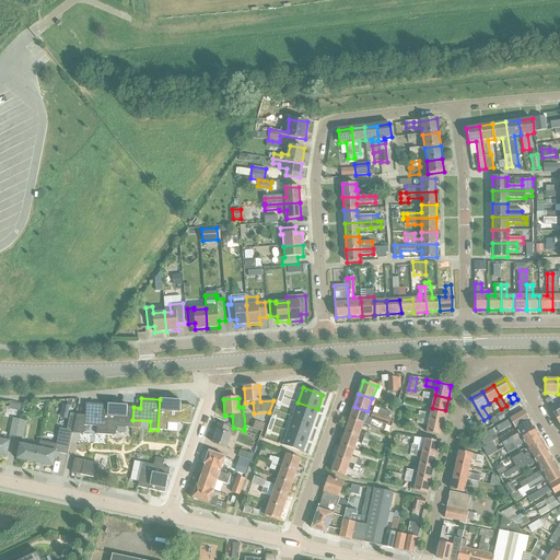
[(546,400),(549,407),(555,404),(550,398),(546,400)]
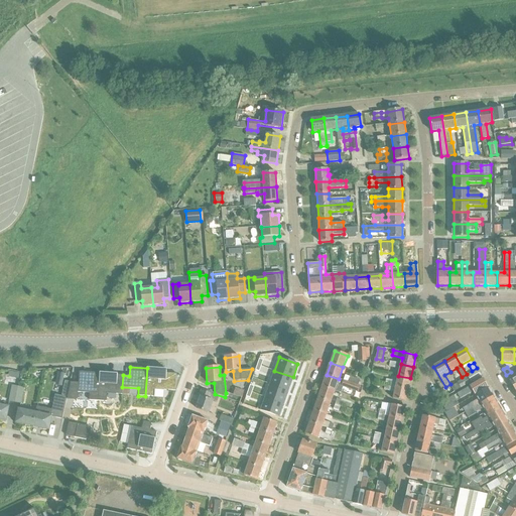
[(147,368),(145,396),(153,397),(153,389),(175,391),(176,374),(166,373),(167,370),(147,368)]
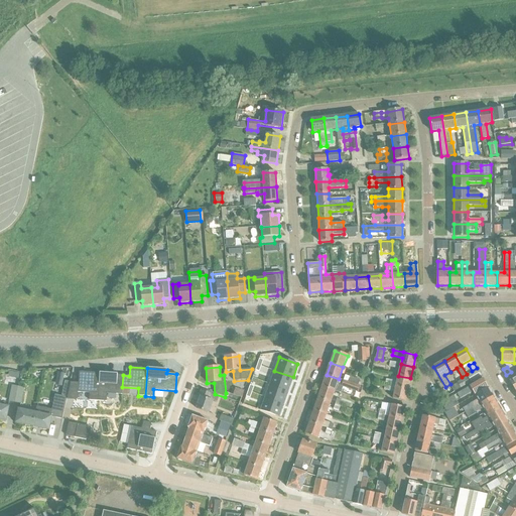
[(468,376),(471,381),(481,375),(478,370),(468,376)]
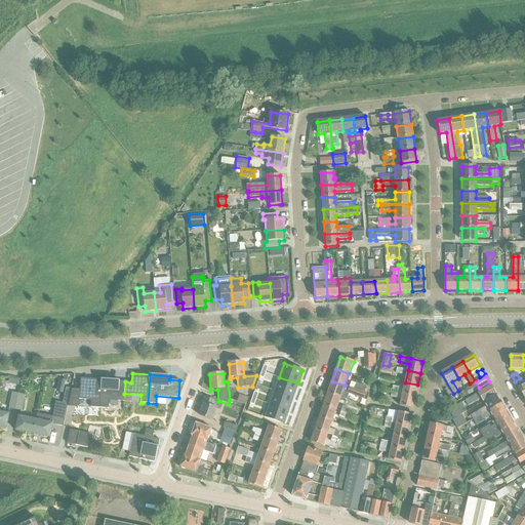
[(279,377),(275,391),(293,397),(298,384),(279,377)]
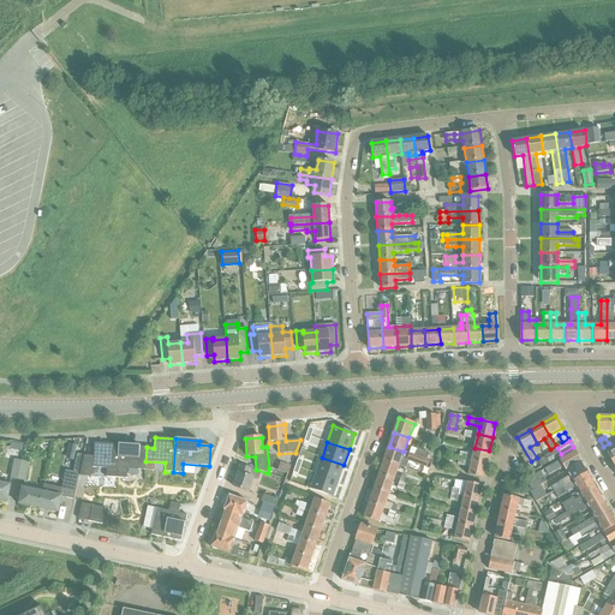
[(614,442),(604,448),(608,454),(614,467),(614,442)]
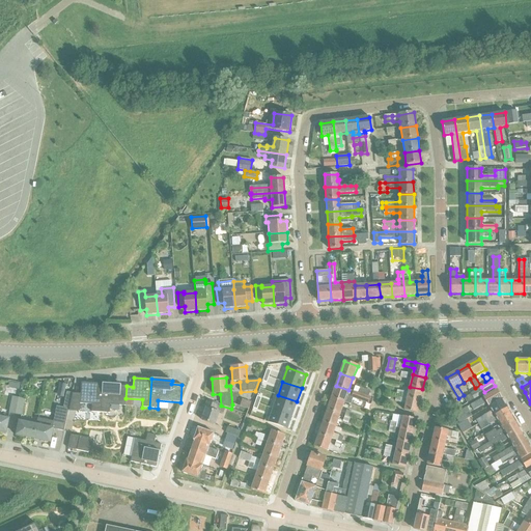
[(73,393),(68,411),(80,412),(80,403),(92,404),(91,412),(101,413),(102,384),(81,383),(81,394),(73,393)]
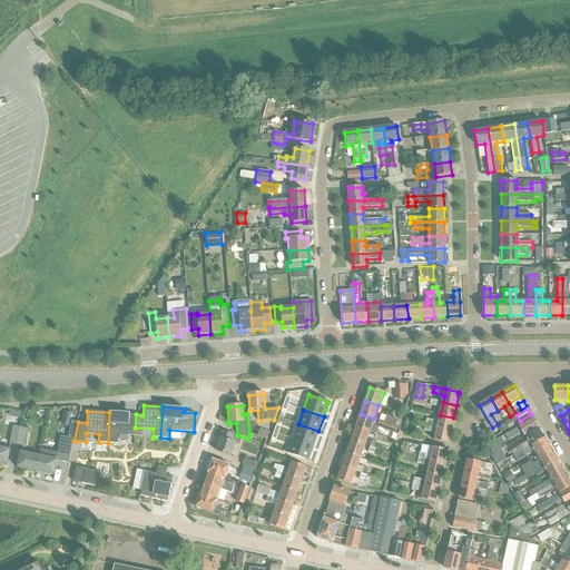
[(109,412),(108,443),(118,444),(118,434),(135,436),(135,428),(136,414),(130,414),(130,413),(109,412)]
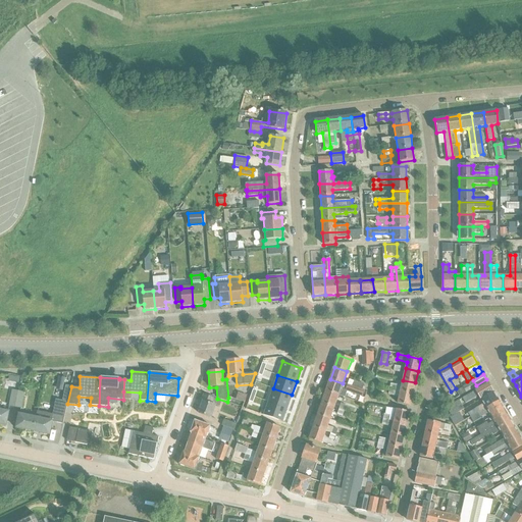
[(330,379),(326,390),(338,396),(345,398),(347,392),(362,397),(364,390),(362,389),(348,384),(343,383),(330,379)]
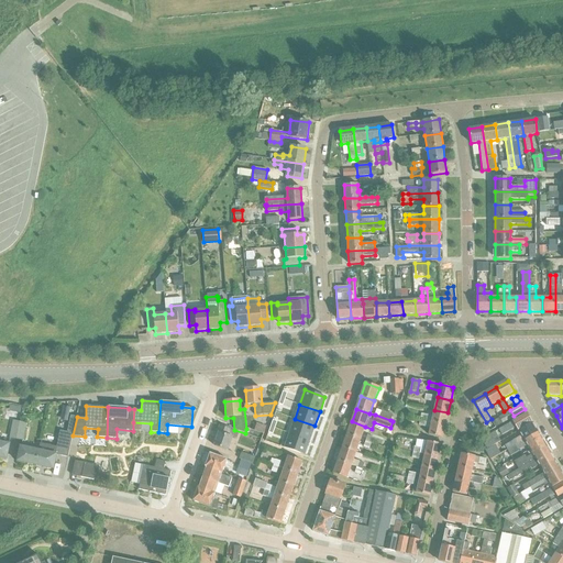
[(377,409),(375,415),(390,420),(393,415),(377,409)]
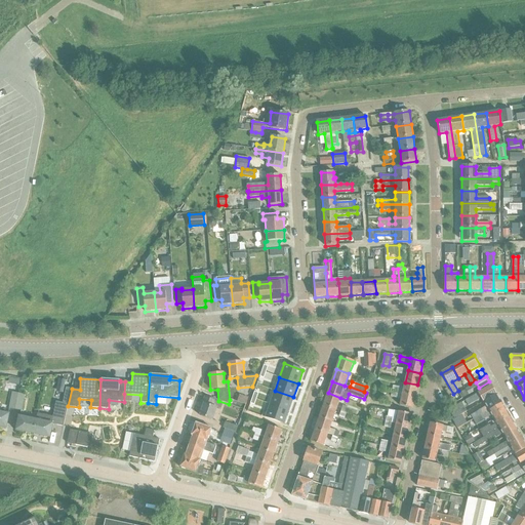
[(394,386),(393,392),(403,394),(415,397),(417,385),(405,382),(404,389),(394,386)]
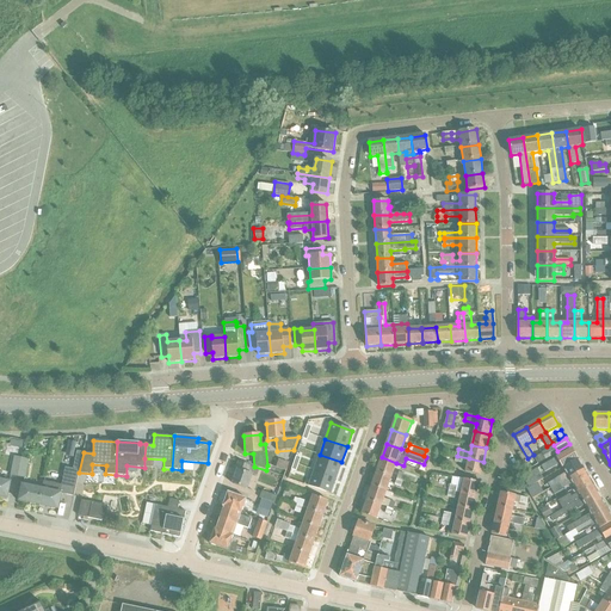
[(542,452),(545,460),(556,454),(551,446),(542,452)]
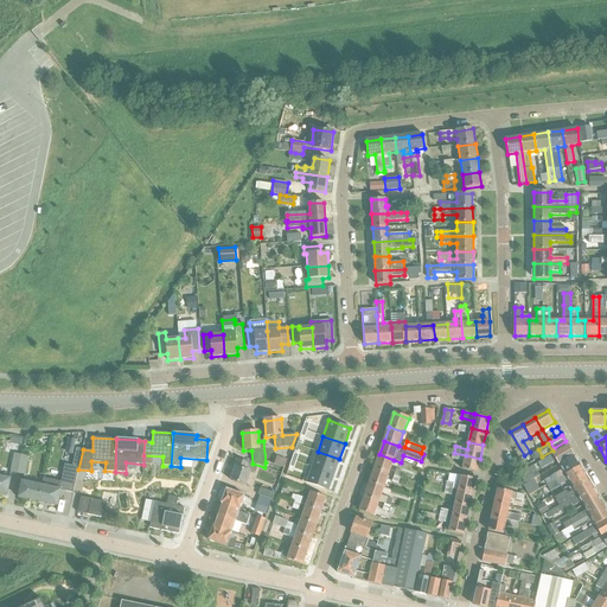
[(555,459),(558,465),(574,457),(568,446),(553,455),(538,464),(542,468),(554,461),(553,461),(555,459)]
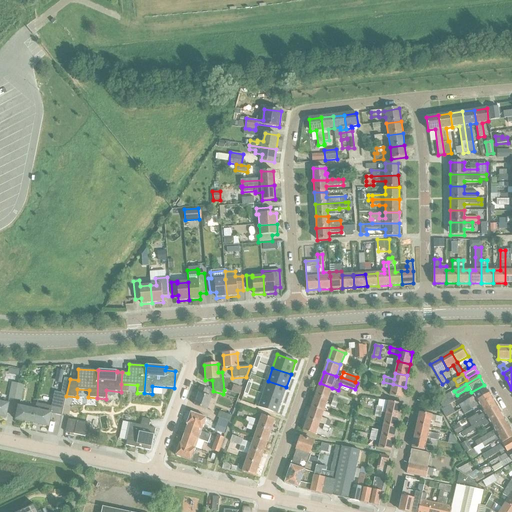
[(53,407),(51,414),(52,414),(61,416),(69,379),(65,378),(62,393),(56,392),(52,406),(52,407),(53,407)]
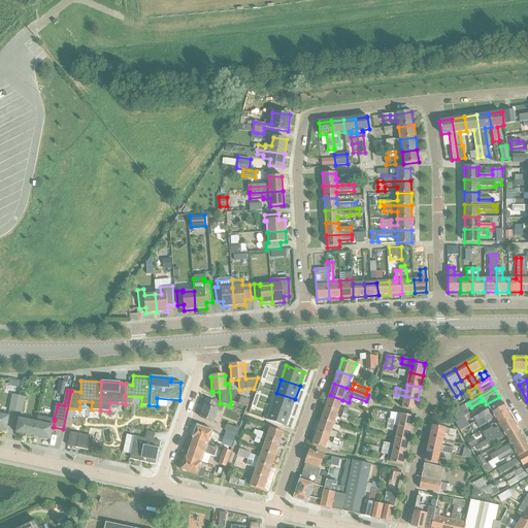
[(276,393),(271,406),(291,413),(295,399),(276,393)]
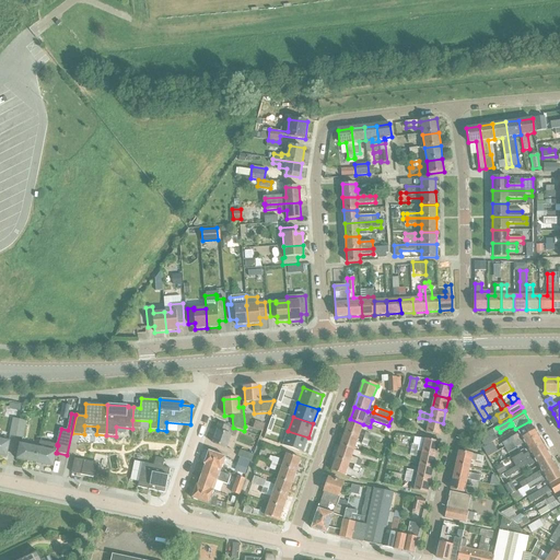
[(490,420),(489,420),(490,421),(492,426),(499,422),(496,417),(490,420)]
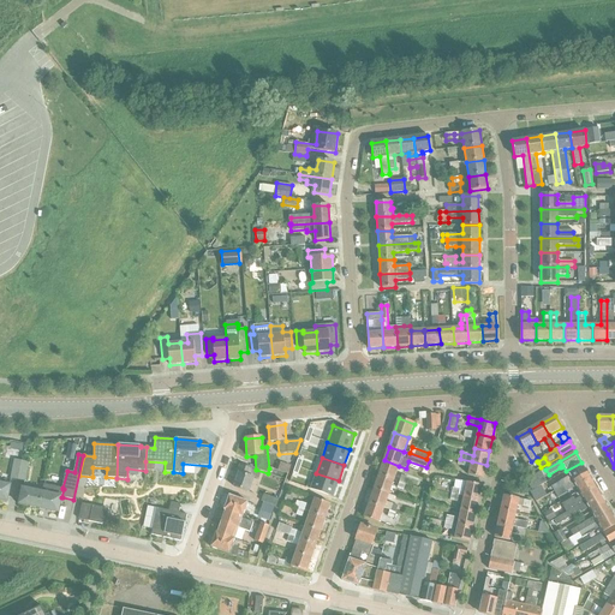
[(460,459),(459,465),(471,467),(469,476),(483,478),(487,465),(472,461),(460,459)]
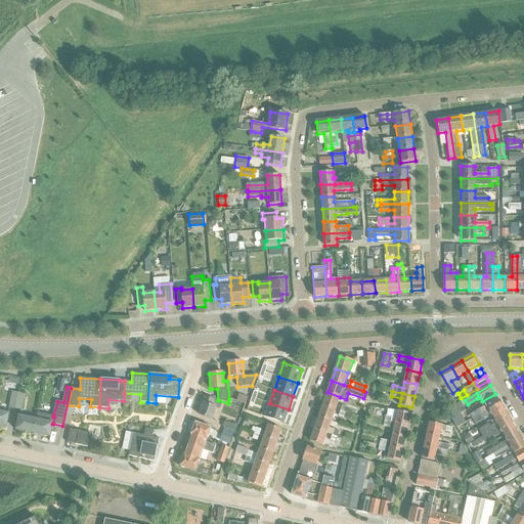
[(9,407),(15,408),(18,393),(12,392),(9,407)]
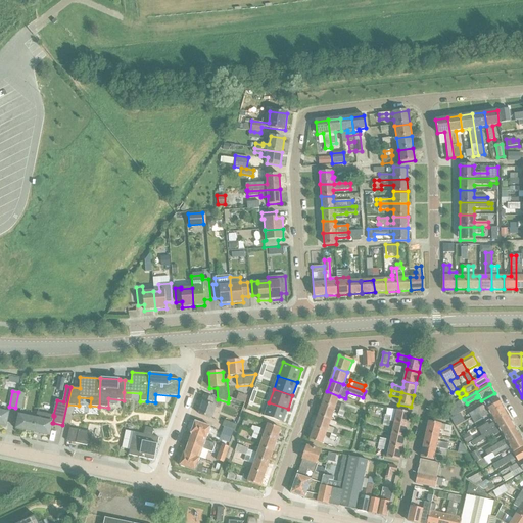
[(327,391),(323,403),(335,409),(339,396),(327,391)]
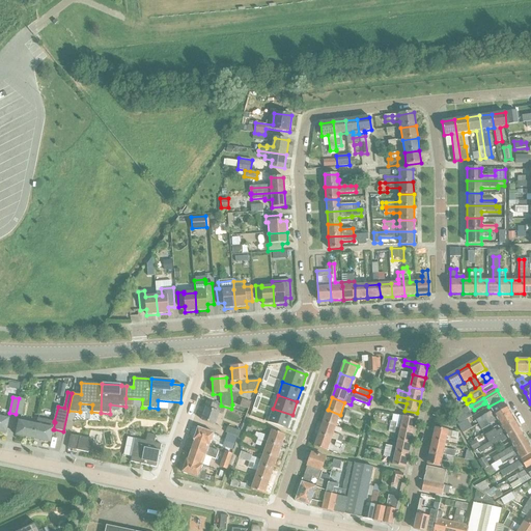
[(19,398),(16,414),(22,415),(26,399),(19,398)]
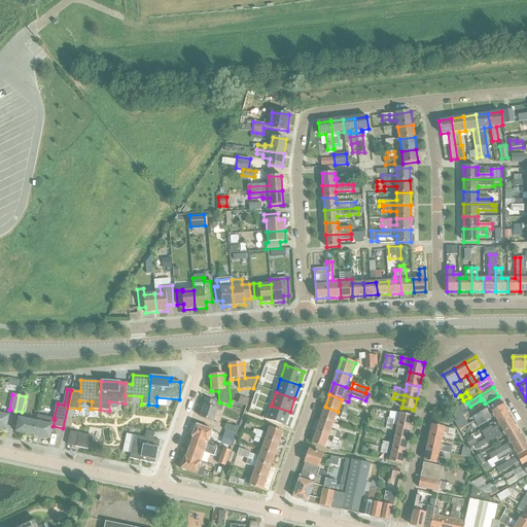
[(249,399),(241,396),(238,403),(246,406),(249,399)]
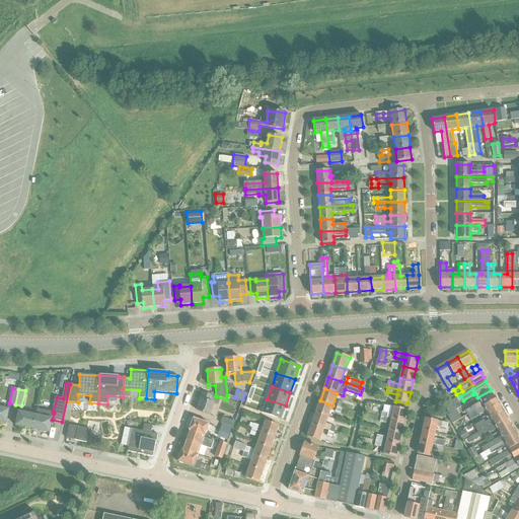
[(469,415),(496,398),(491,390),(477,397),(479,401),(465,411),(467,415),(469,414),(469,415)]
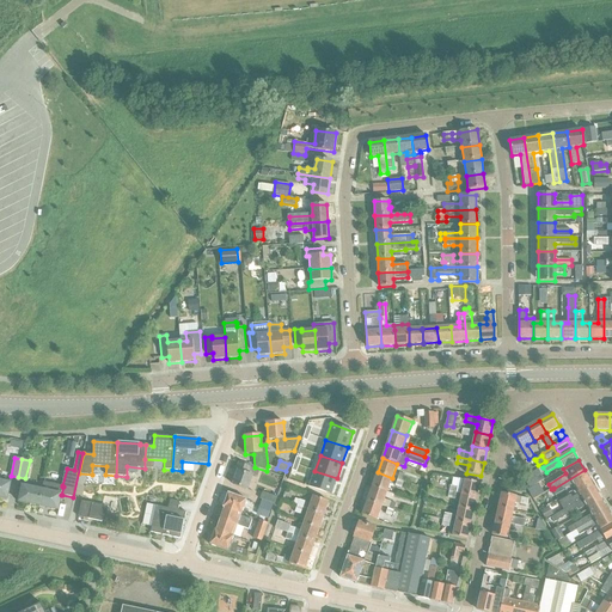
[(256,477),(258,471),(238,463),(236,470),(238,471),(232,484),(248,490),(252,476),(256,477)]
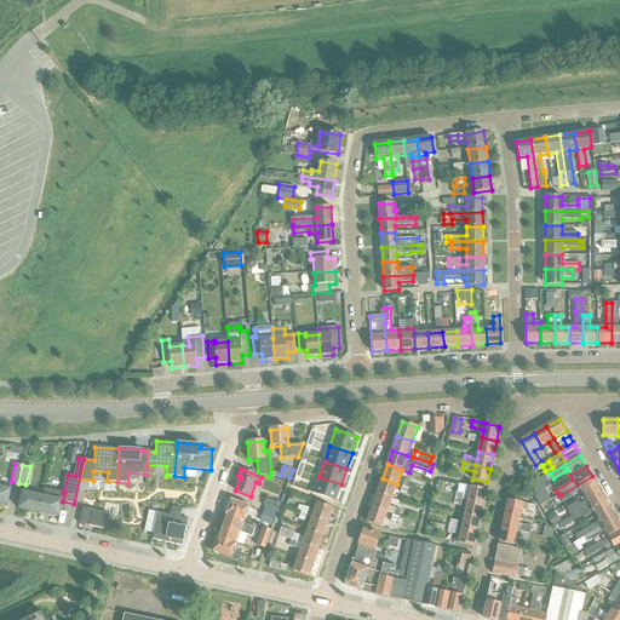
[(537,495),(543,492),(545,489),(551,486),(545,476),(539,480),(533,489),(537,494),(537,495)]
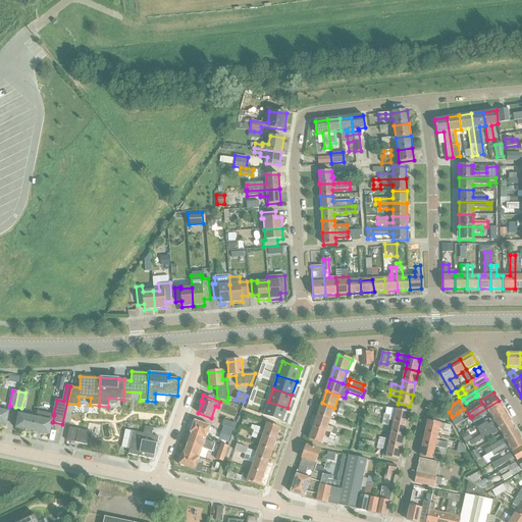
[(472,416),(470,417),(473,422),(480,418),(488,413),(490,418),(504,410),(499,401),(472,417),(472,416)]
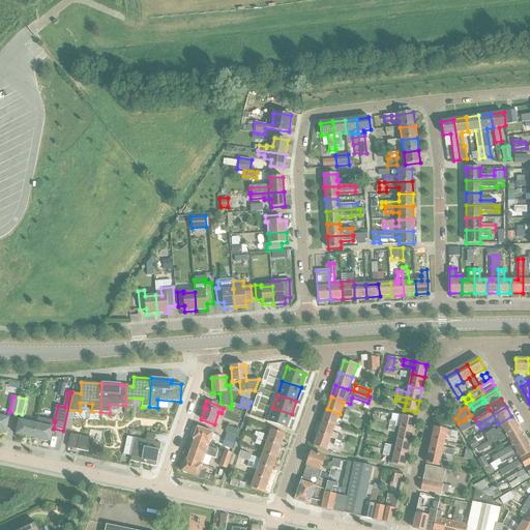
[(272,408),(267,421),(287,429),(292,414),(272,408)]
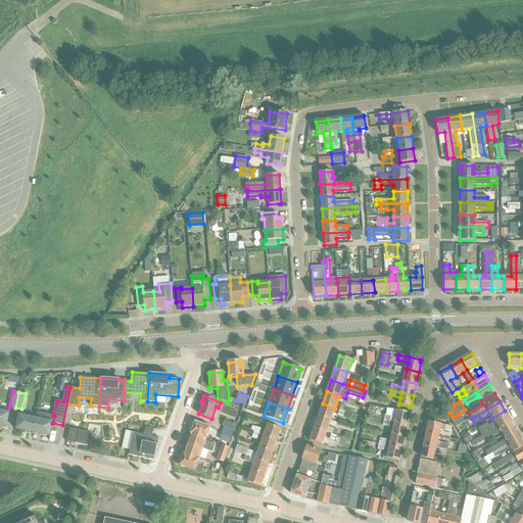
[(0,405),(0,403),(0,424),(6,426),(8,419),(9,413),(0,410),(0,405)]
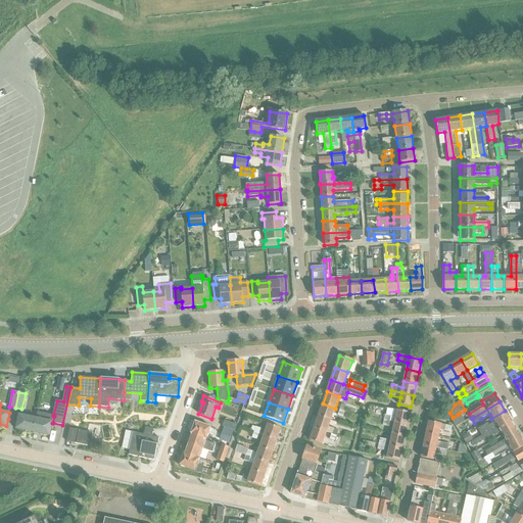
[(323,403),(318,416),(331,420),(335,409),(323,403)]
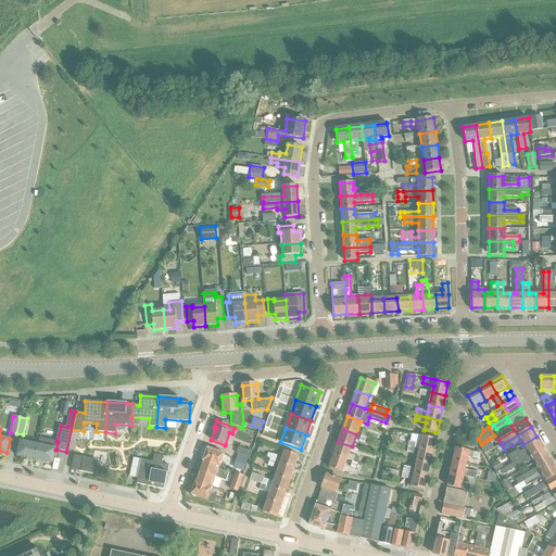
[(422,437),(420,449),(432,452),(436,439),(422,437)]
